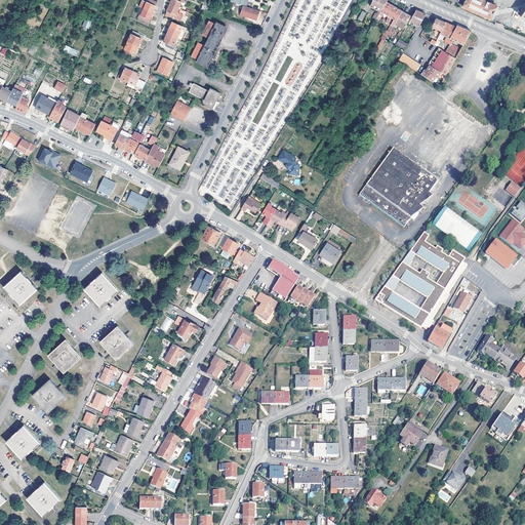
[(144,9),(153,13),(158,2),(152,0),(146,0),(146,1),(143,0),(142,0),(138,6),(144,9)]
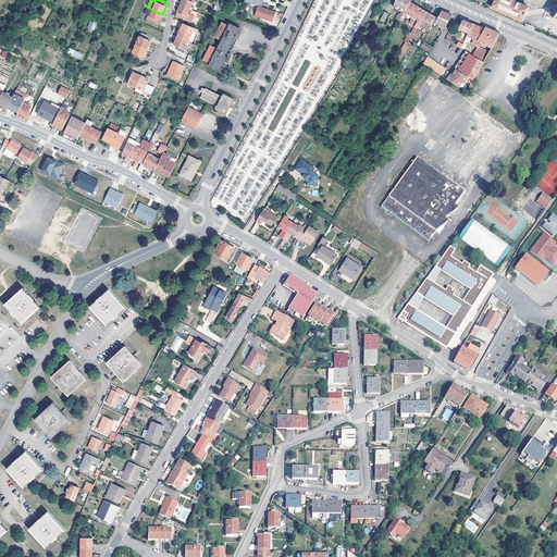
[(183,0),(181,4),(190,9),(193,2),(195,3),(196,0),(183,0)]
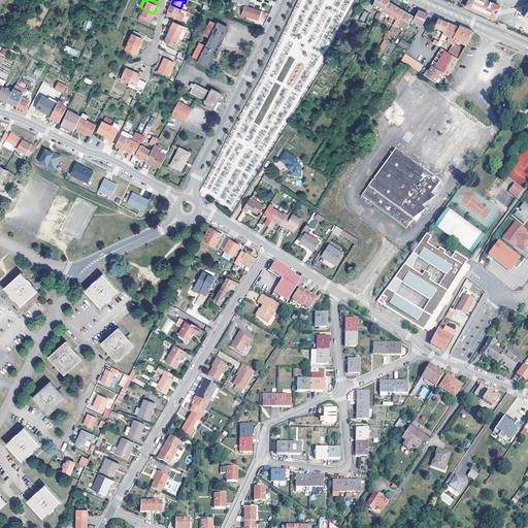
[(324,1),(326,52),(329,45),(329,46),(353,0),(319,0),(319,2),(322,4),(324,1)]
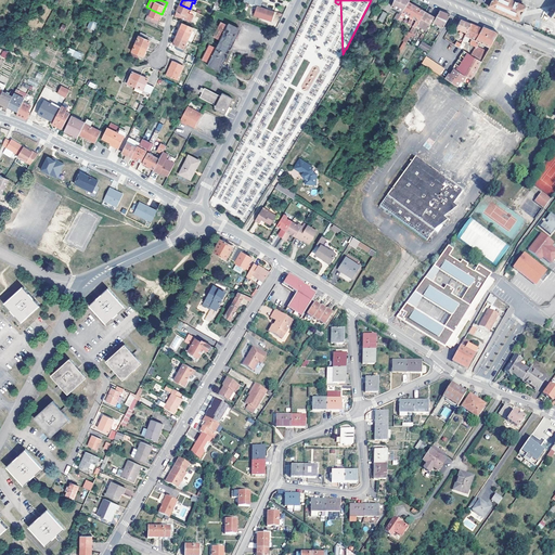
[(373,0),(341,57),(344,60),(377,0),(383,0),(386,1),(386,0),(373,0)]
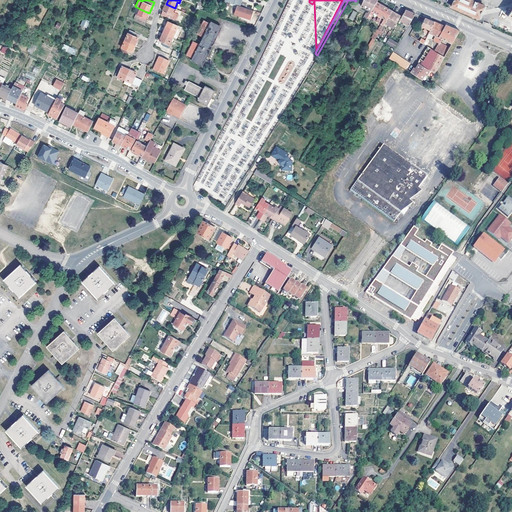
[(366,20),(368,17),(377,2),(378,0),(364,0),(363,6),(370,9),(369,12),(367,13),(364,18),(365,19),(366,20)]
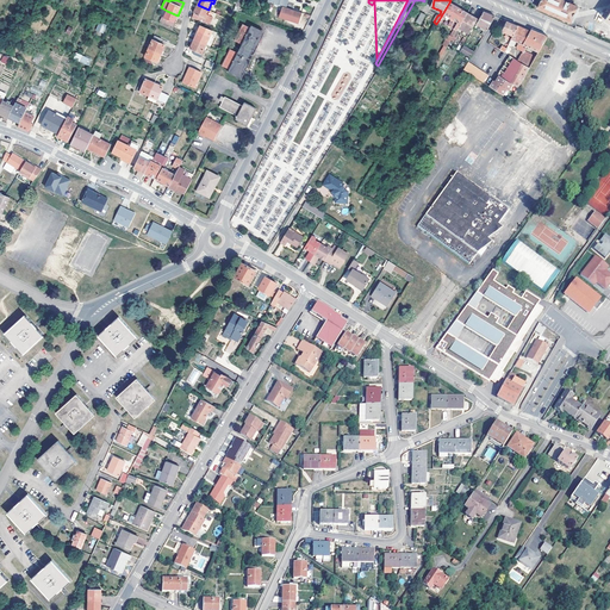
[(561,0),(541,0),(539,7),(572,22),(578,7),(561,0)]
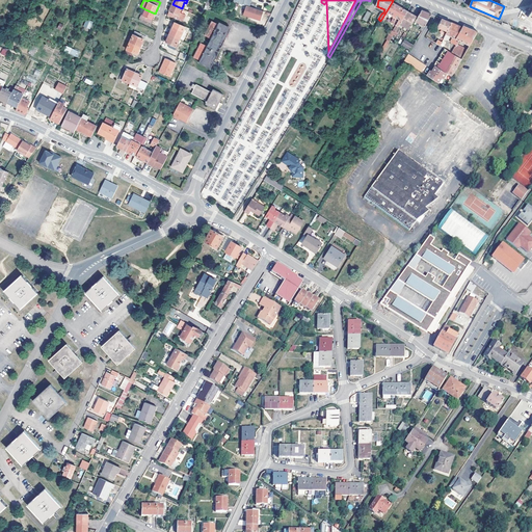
[(399,26),(400,23),(407,11),(408,10),(392,2),(382,18),(384,20),(390,12),(393,15),(393,16),(394,17),(395,16),(400,19),(397,25),(399,26)]
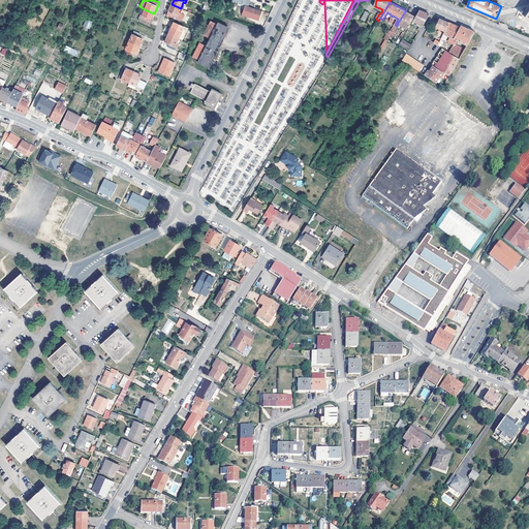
[(181,8),(172,4),(167,14),(178,20),(178,19),(182,21),(185,14),(179,11),(181,8)]
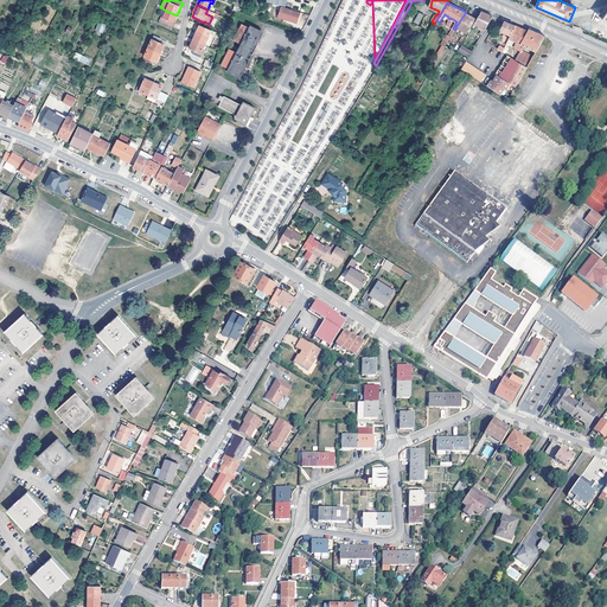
[(301,12),(281,6),(278,17),(298,23),(301,12)]
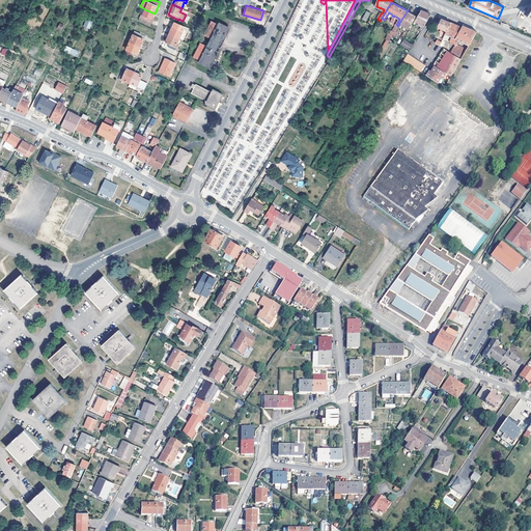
[(155,14),(145,9),(143,16),(141,15),(139,19),(150,24),(155,14)]
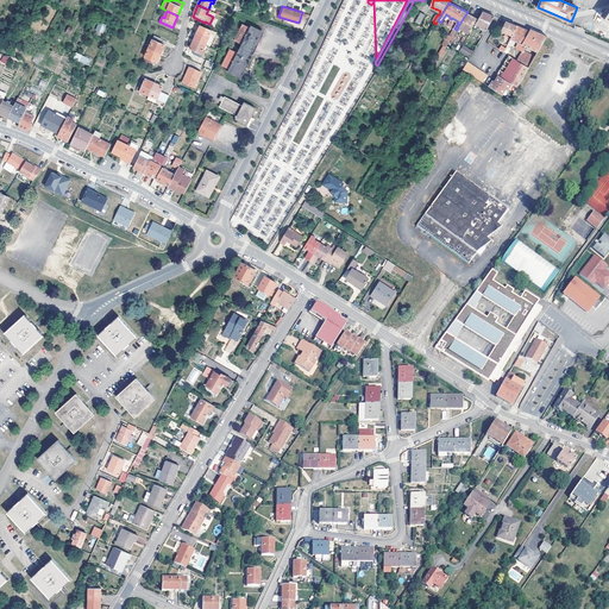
[(484,29),(487,30),(495,17),(491,14),(483,11),(476,24),(482,27),(481,29),(483,31),(484,29)]
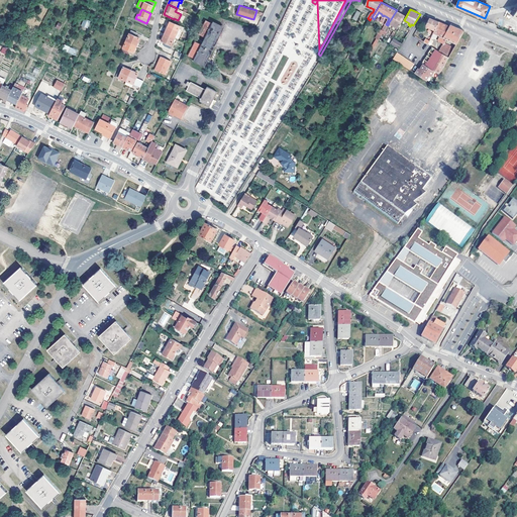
[(356,21),(360,12),(356,10),(352,19),(356,21)]
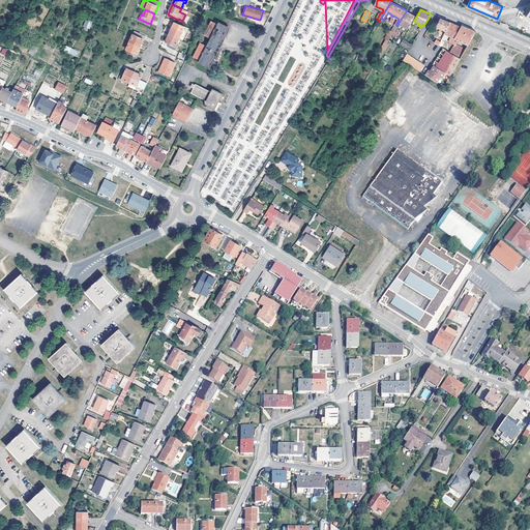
[(406,11),(399,23),(408,29),(415,17),(406,11)]
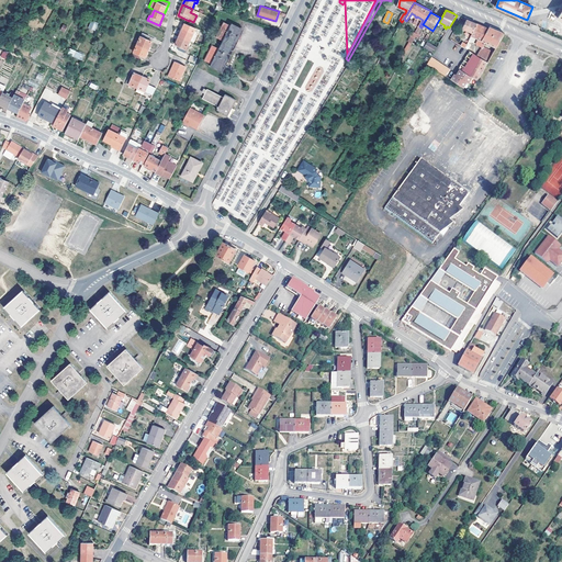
[(463,30),(472,34),(478,23),(468,20),(463,30)]
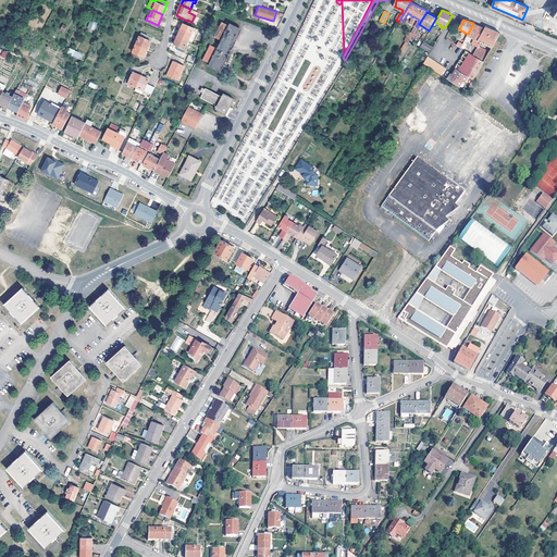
[(222,22),(214,38),(221,41),(218,49),(211,45),(202,61),(210,64),(209,65),(221,72),(240,31),(222,22)]
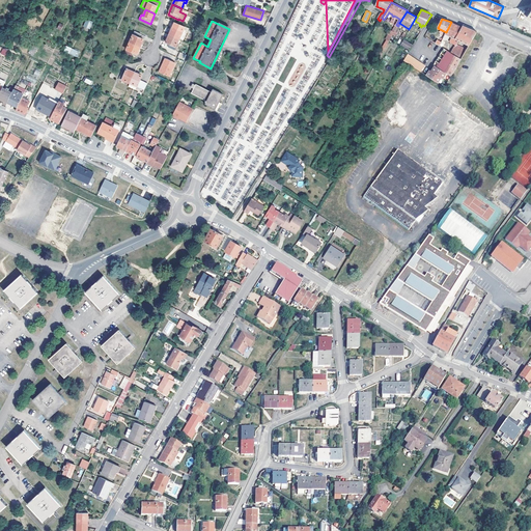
[(456,44),(459,39),(456,37),(463,27),(458,25),(451,22),(446,32),(443,39),(445,40),(448,34),(452,36),(450,42),(450,44),(452,45),(453,44),(455,45),(456,45),(456,44)]
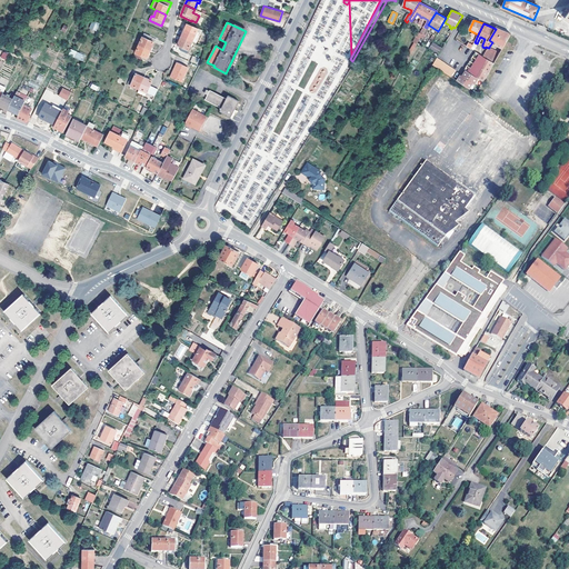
[(421,37),(423,33),(427,28),(425,27),(415,41),(417,43),(421,37)]
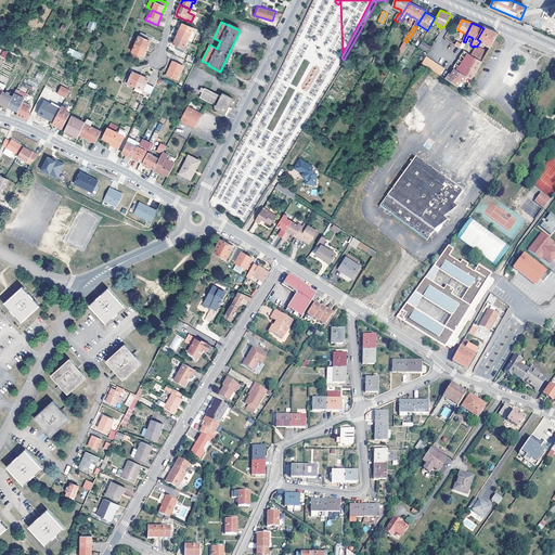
[(483,26),(483,28),(477,39),(480,41),(490,47),(498,33),(495,31),(483,26)]
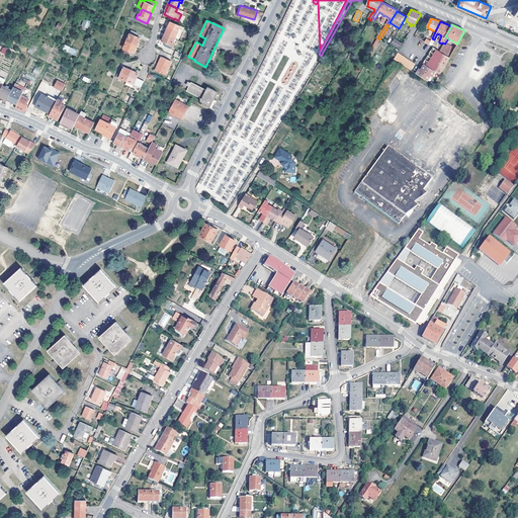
[(165,34),(175,38),(179,29),(173,26),(172,29),(168,27),(165,34)]
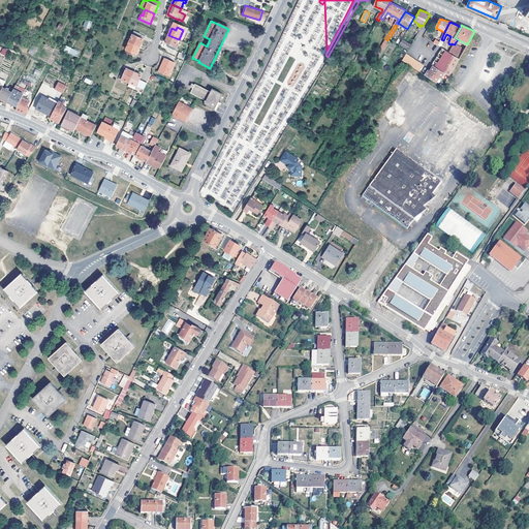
[(129,41),(139,47),(144,39),(139,37),(141,34),(134,31),(129,41)]
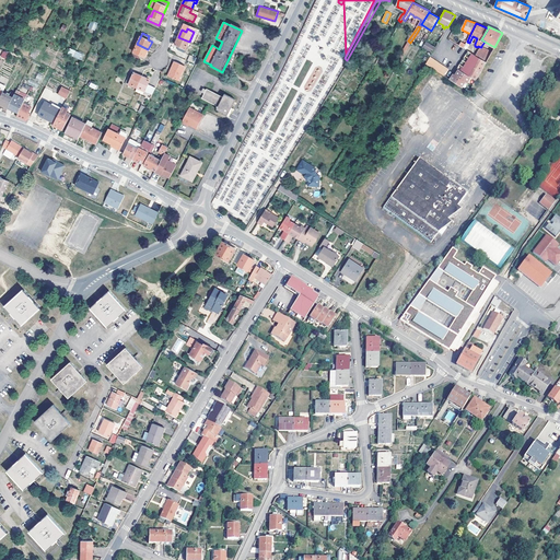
[(189,42),(178,37),(175,45),(179,47),(177,50),(184,53),(189,42)]
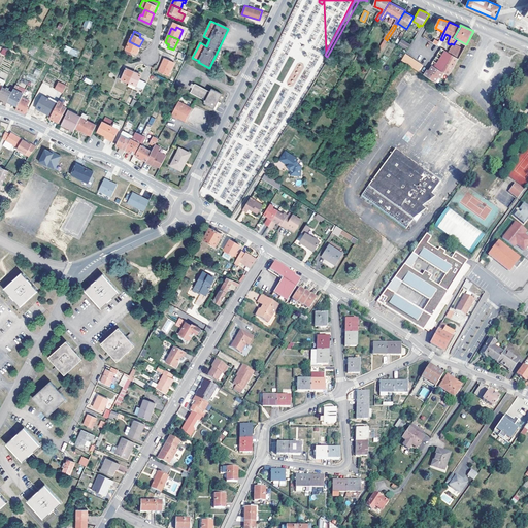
[(382,51),(387,41),(384,39),(378,48),(382,51)]
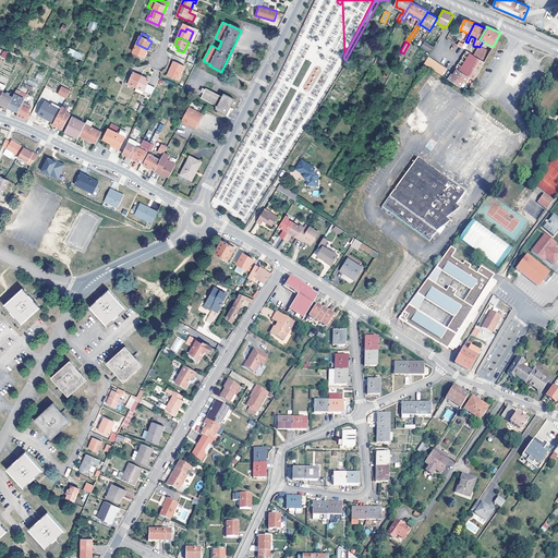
[(432,52),(434,48),(424,41),(422,46),(432,52)]
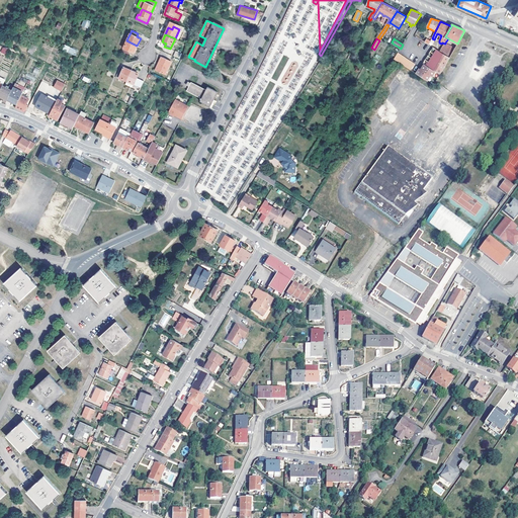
[(137,46),(126,40),(122,52),(128,54),(130,52),(134,53),(137,46)]
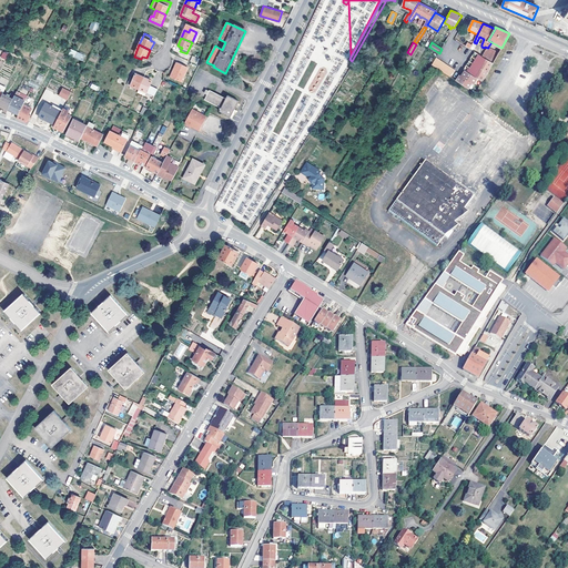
[(36,47),(30,57),(36,60),(41,50),(36,47)]
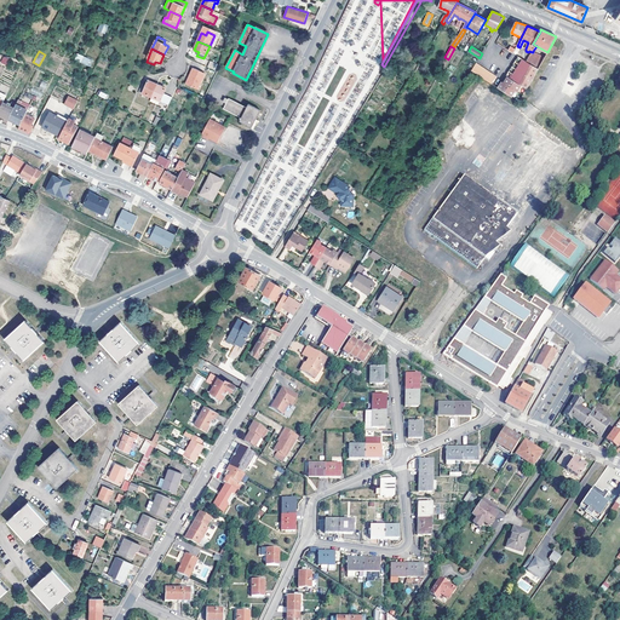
[(526,62),(539,69),(545,57),(533,51),(533,52),(532,52),(527,61),(526,62)]
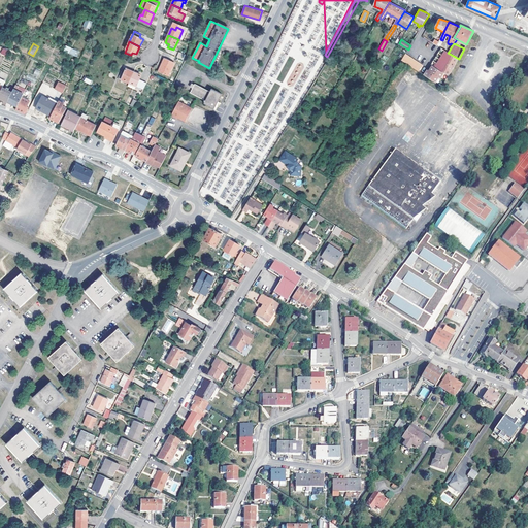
[(441,47),(431,64),(433,65),(435,66),(446,50),(441,47)]
